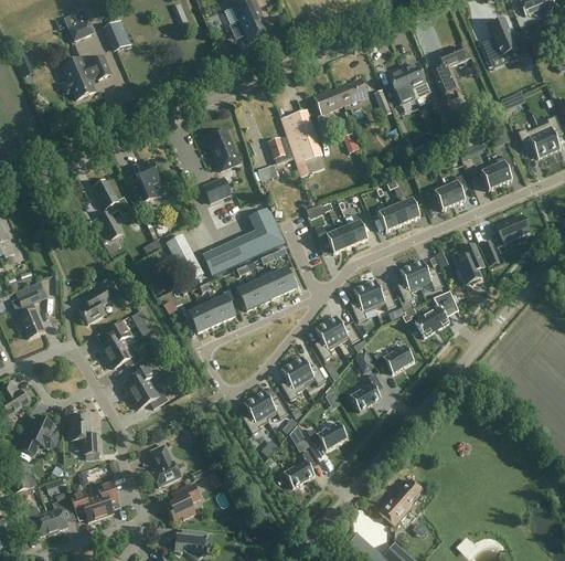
[(248,41),(269,32),(255,0),(235,0),(231,2),(238,20),(231,24),(236,36),(245,32),(248,41)]
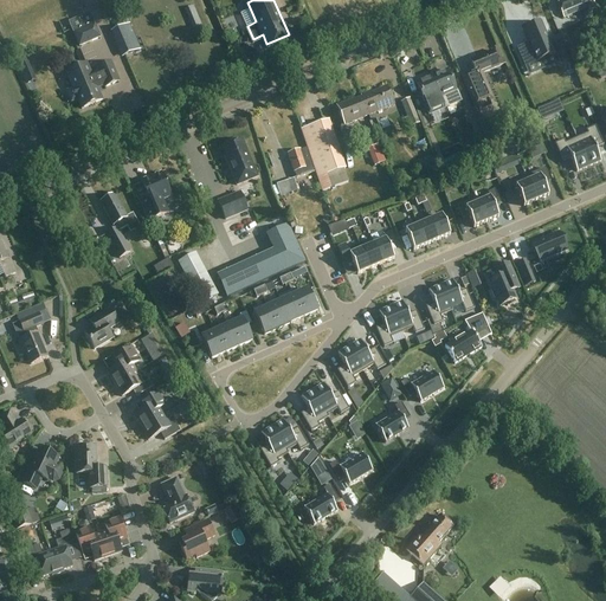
[(558,0),(563,14),(594,1),(594,0),(558,0)]
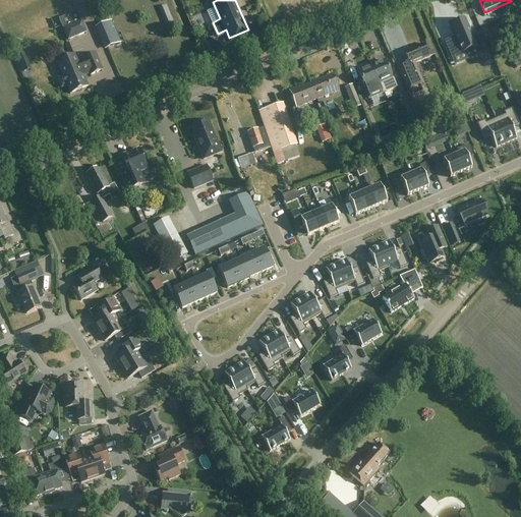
[(169,9),(166,2),(159,4),(162,11),(169,9)]
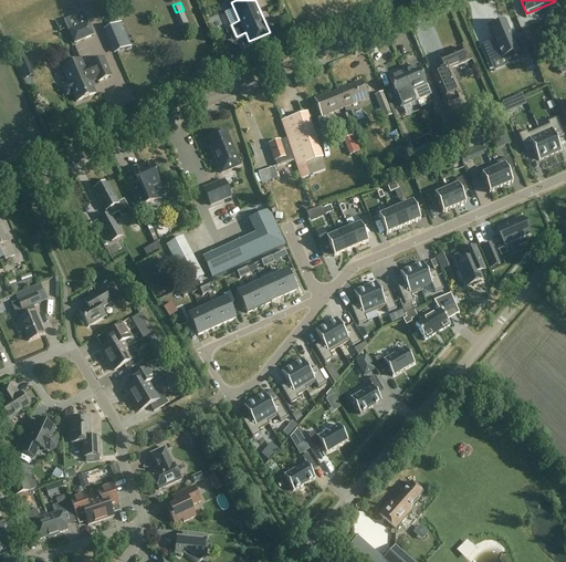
[(84,9),(64,18),(69,27),(67,27),(74,41),(94,32),(88,18),(87,18),(84,9)]
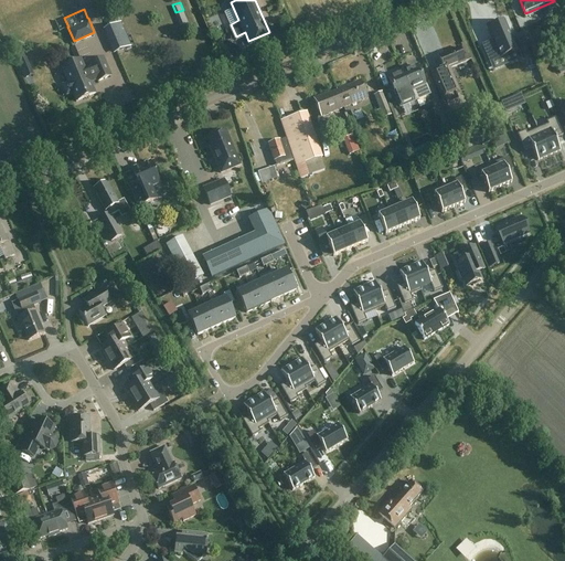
[(489,39),(478,43),(486,62),(514,50),(501,19),(483,27),(489,39)]
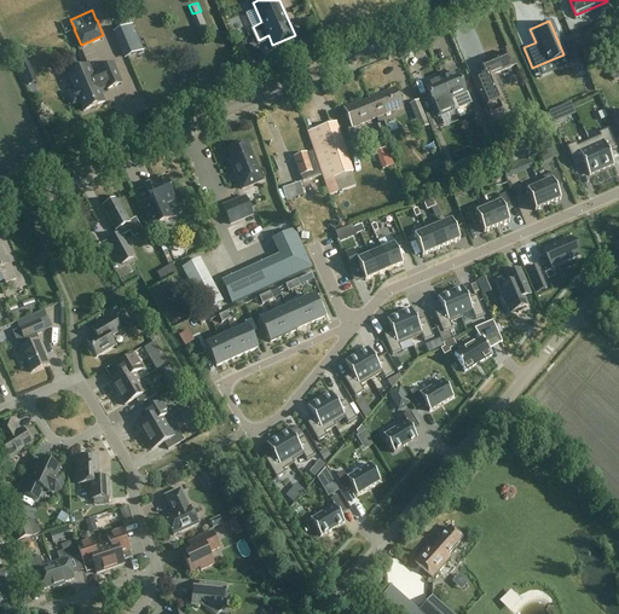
[(131,22),(116,28),(127,53),(142,46),(131,22)]
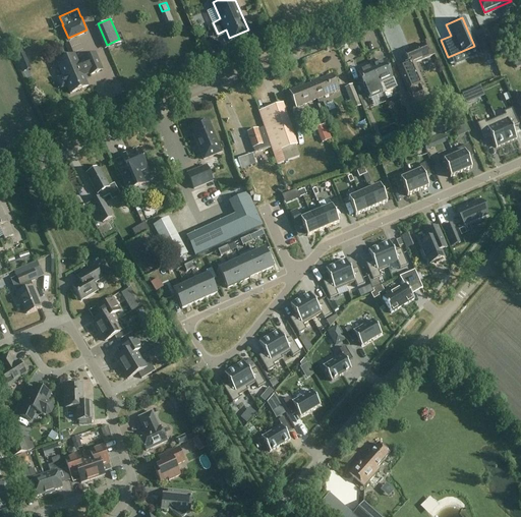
[(505,32),(488,39),(494,51),(510,44),(505,32)]
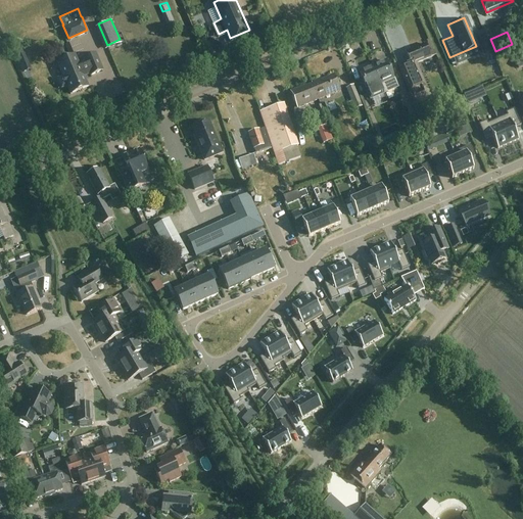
[(415,60),(416,60),(430,54),(425,40),(406,49),(409,56),(398,61),(397,61),(399,66),(410,90),(424,83),(415,60)]
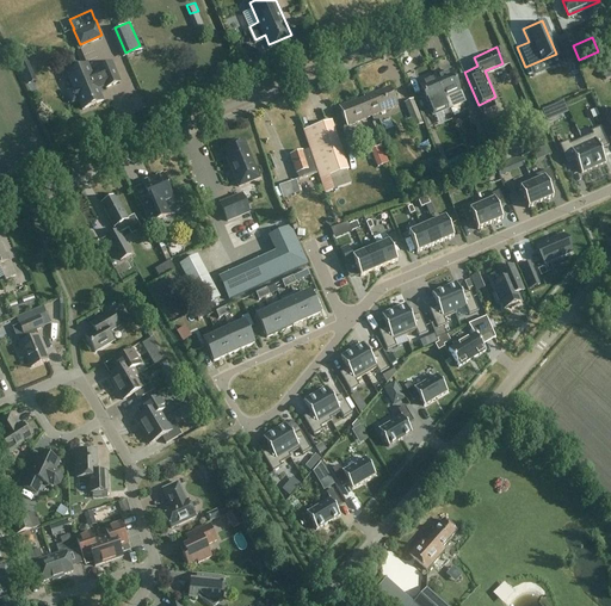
[(28,59),(19,63),(26,81),(35,76),(28,59)]
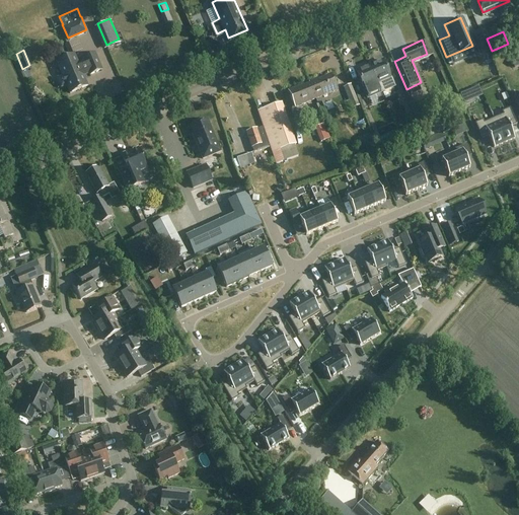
[(89,73),(101,67),(94,50),(83,56),(84,59),(78,62),(74,52),(57,60),(63,74),(59,75),(58,77),(61,83),(63,84),(67,83),(71,91),(87,84),(82,72),(88,69),(89,73)]
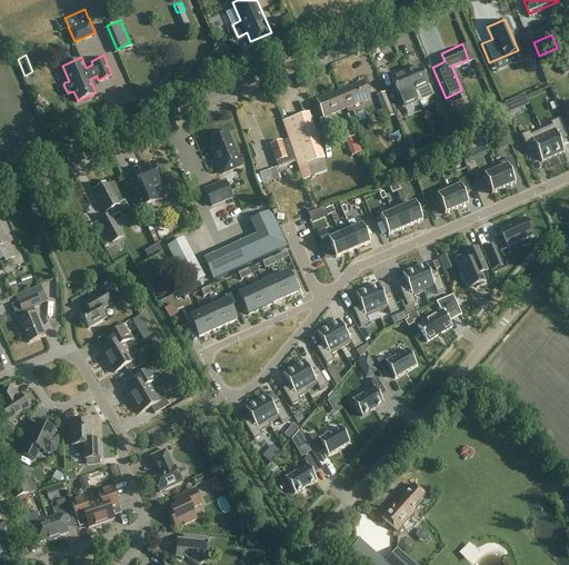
[(405,69),(417,97),(431,91),(419,62),(405,69)]
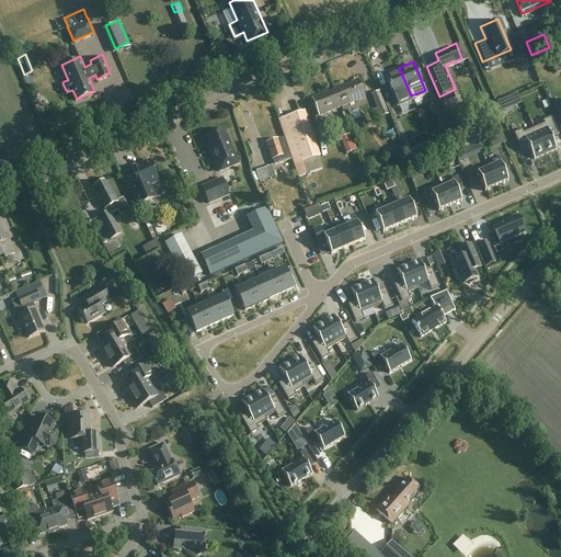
[(411,95),(399,68),(385,74),(397,102),(411,95)]
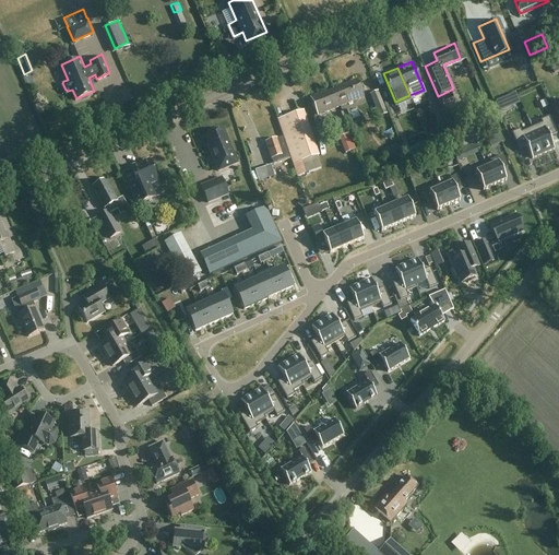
[(333,85),(333,86),(334,86),(341,103),(364,93),(357,78),(356,78),(355,77),(351,79),(351,80),(343,83),(342,80),(332,84),(333,85)]
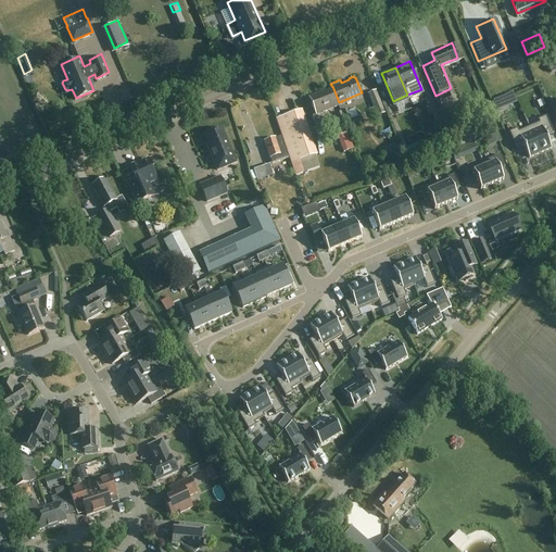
[(315,111),(339,102),(332,86),(331,86),(331,85),(325,88),(325,86),(308,93),(315,111)]
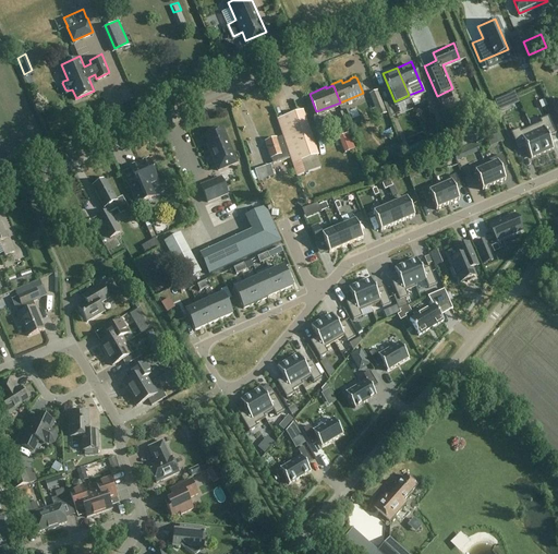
[(386,110),(377,87),(368,91),(374,105),(371,106),(374,115),(386,110)]
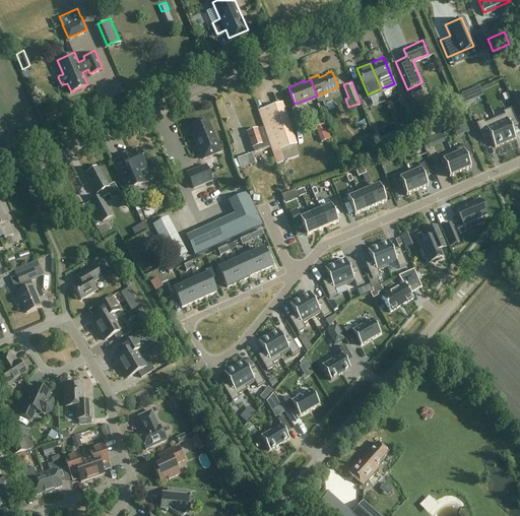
[(465,99),(471,97),(468,89),(462,91),(465,99)]
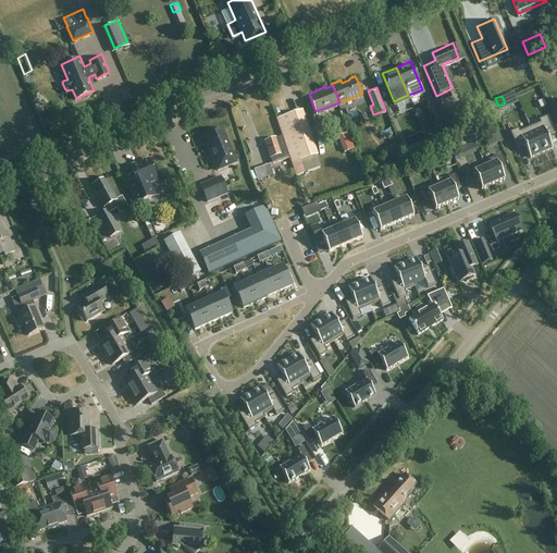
[(318,151),(306,117),(300,118),(297,108),(276,115),(292,160),(318,151)]
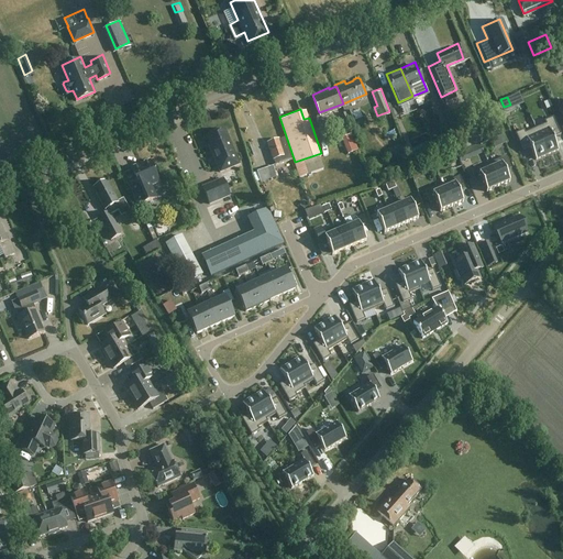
[(355,117),(353,109),(346,111),(349,119),(355,117)]
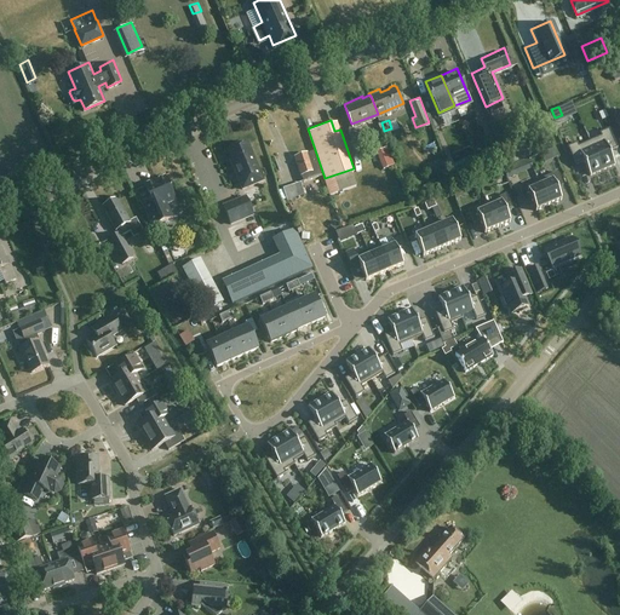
[(590,137),(602,167),(615,161),(609,148),(618,144),(609,125),(600,130),(601,132),(590,137)]
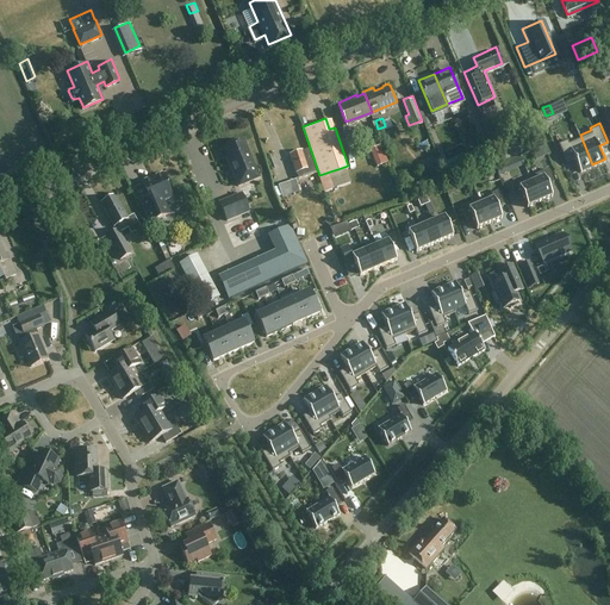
[(421,139),(430,138),(429,125),(419,126),(421,139)]
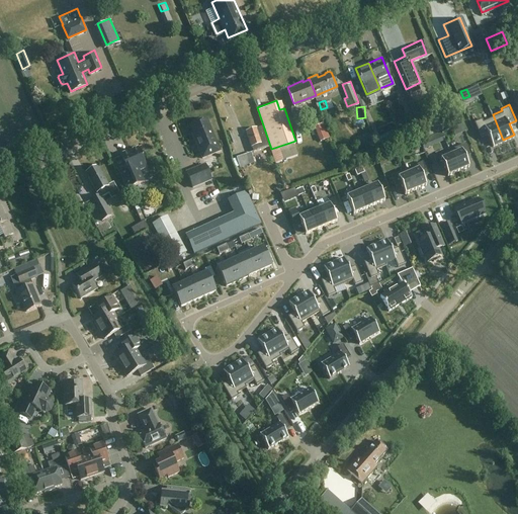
[(373,106),(364,109),(368,120),(377,116),(373,106)]
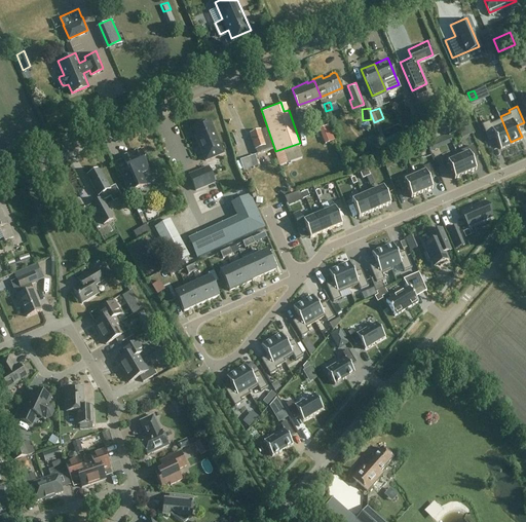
[(511,142),(500,116),(491,120),(489,118),(481,121),(488,138),(495,135),(500,146),(511,142)]
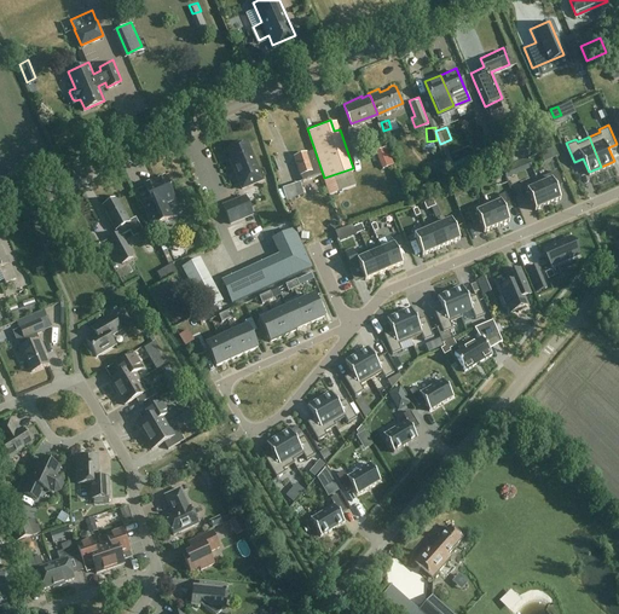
[(262,177),(247,139),(230,146),(233,156),(231,157),(242,185),(262,177)]
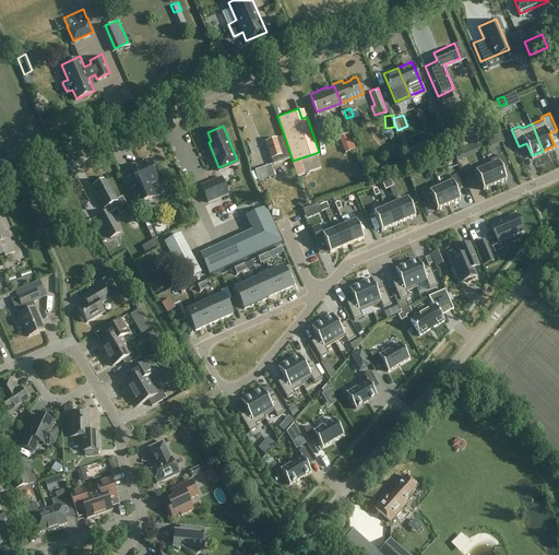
[(355,144),(349,129),(342,132),(344,139),(341,140),(345,149),(355,144)]
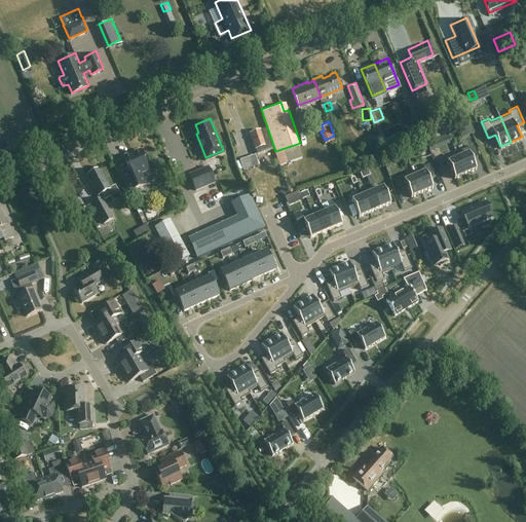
[(422,135),(417,123),(411,126),(416,138),(422,135)]
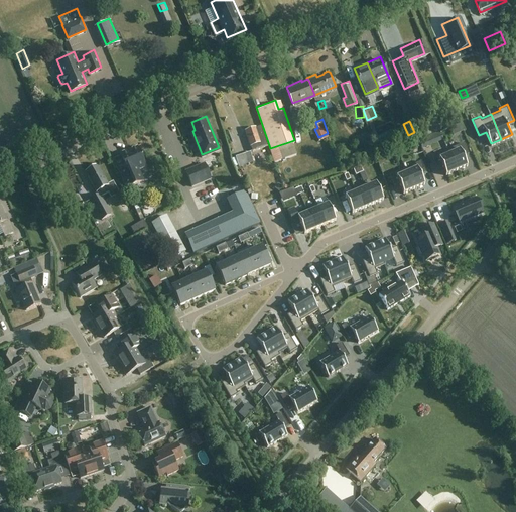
[(252,148),(267,143),(261,123),(255,125),(255,124),(245,128),(252,148)]
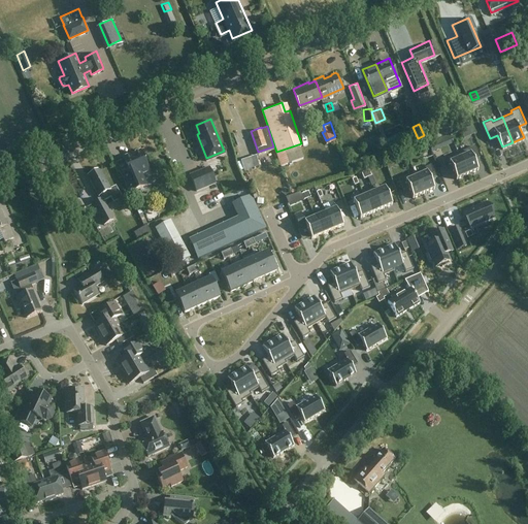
[(375,132),(364,136),(366,143),(377,139),(375,132)]
